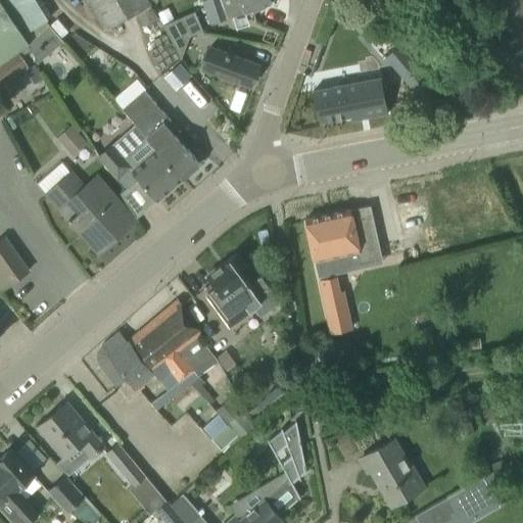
[(0,0),(0,61),(29,43),(0,0)]
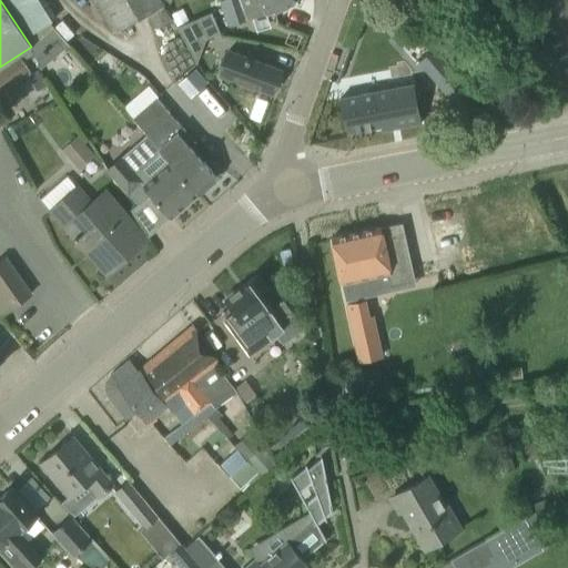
[(171,21),(159,0),(95,0),(114,33),(149,14),(156,29),(171,21)]
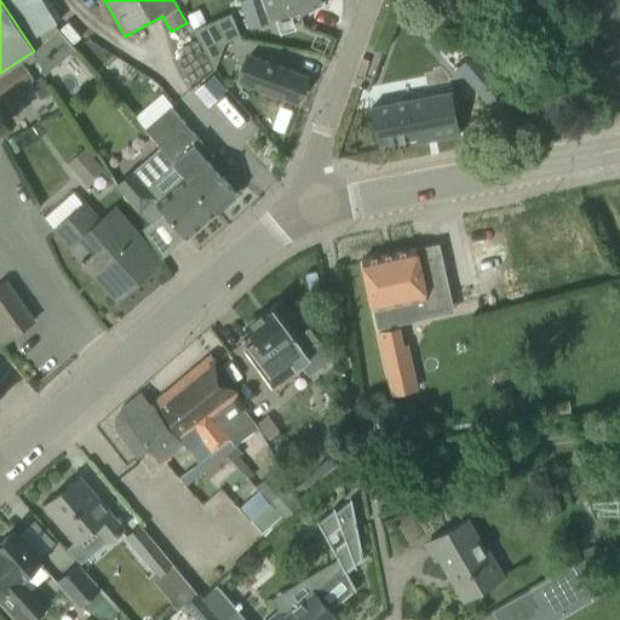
[(246,0),(240,3),(248,29),(268,23),(268,22),(291,16),(323,4),(326,5),(327,0),(246,0)]
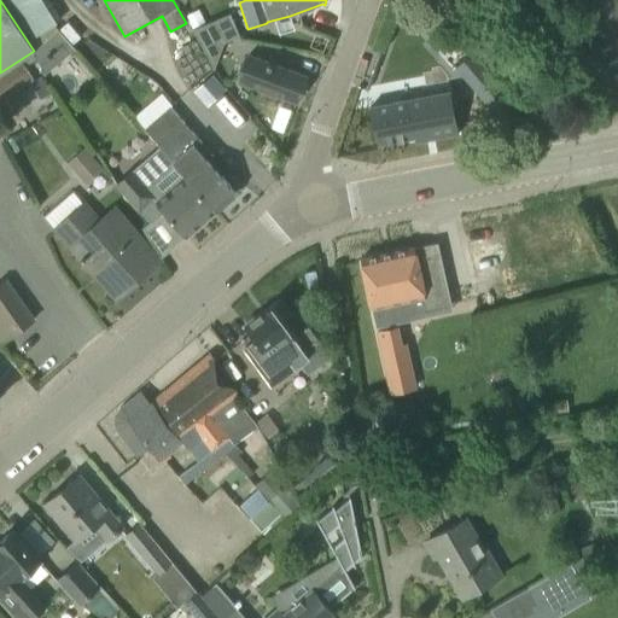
[(185,16),(192,29),(205,22),(198,9),(185,16)]
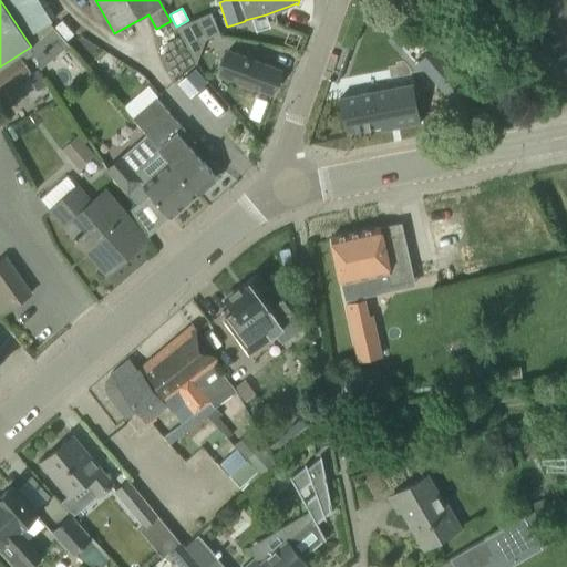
[(43,65),(71,42),(58,26),(30,49),(43,65)]
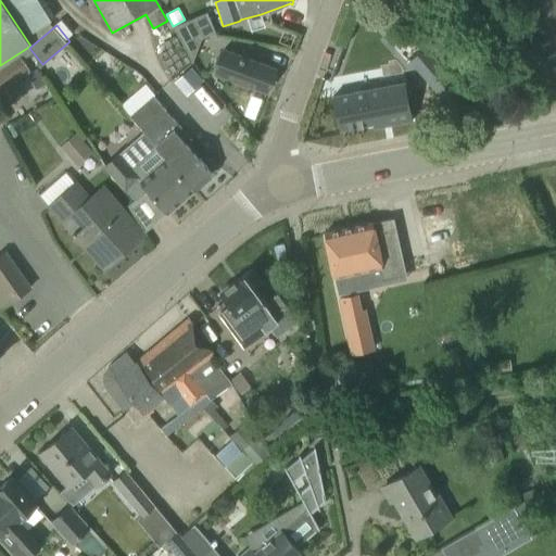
[(421,49),(409,60),(450,108),(464,96),(466,93),(425,47),(421,49)]
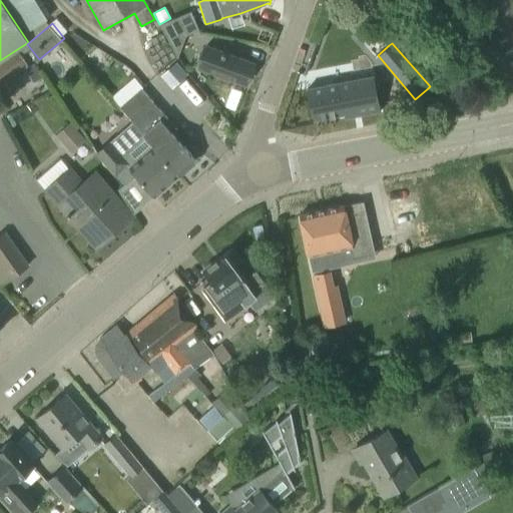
[(198,67),(245,84),(253,63),(206,45),(198,67)]
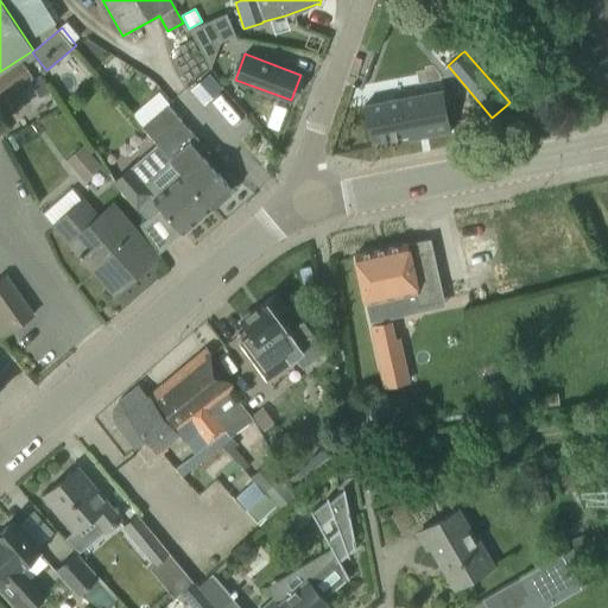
[(208,74),(190,90),(202,105),(220,88),(208,74)]
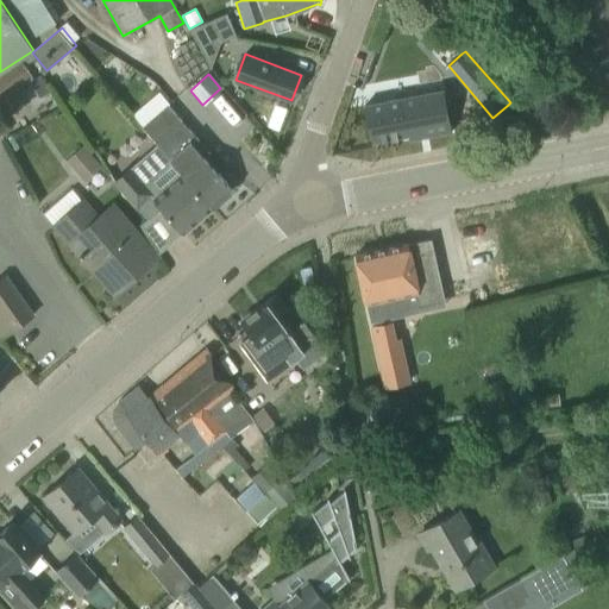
[(362,106),(369,143),(406,136),(407,140),(449,133),(441,90),(362,106)]
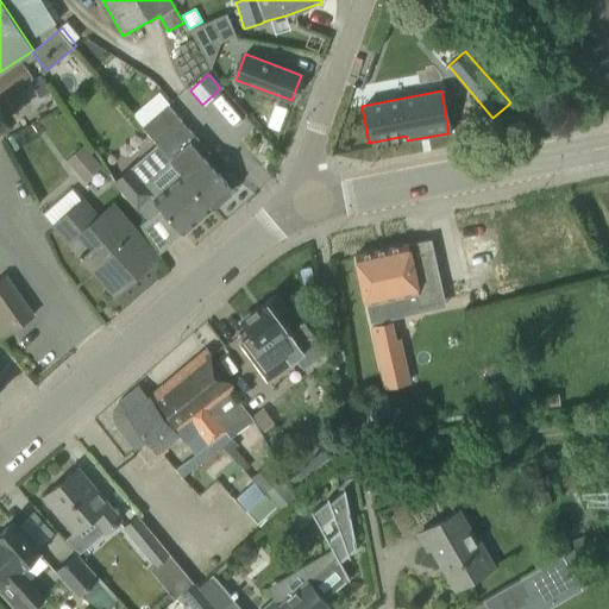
[(186,174),(214,207),(233,190),(205,158),(209,154),(168,105),(142,127),(157,144),(174,163),(184,175),(186,174)]
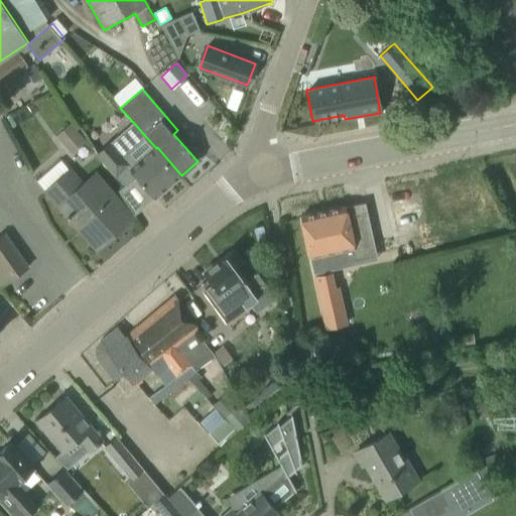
[(181,175),(157,147),(156,148),(147,138),(133,122),(99,154),(126,185),(120,190),(135,215),(155,197),(155,198),(181,175)]
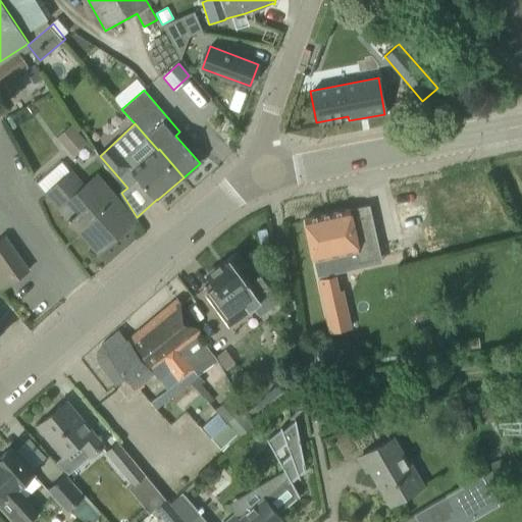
[(88,143),(70,124),(56,138),(72,156),(88,143)]
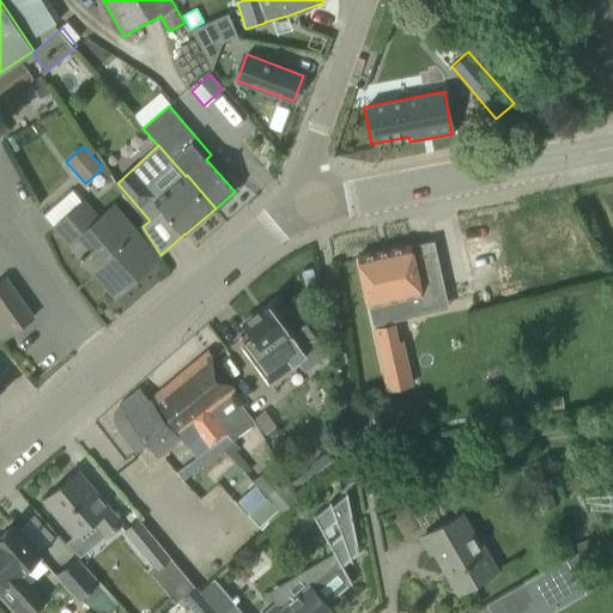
[(84,199),(54,225),(70,244),(77,253),(92,271),(98,266),(101,267),(102,266),(109,273),(107,275),(121,291),(155,262),(133,237),(137,235),(127,224),(114,207),(101,218),(84,199)]
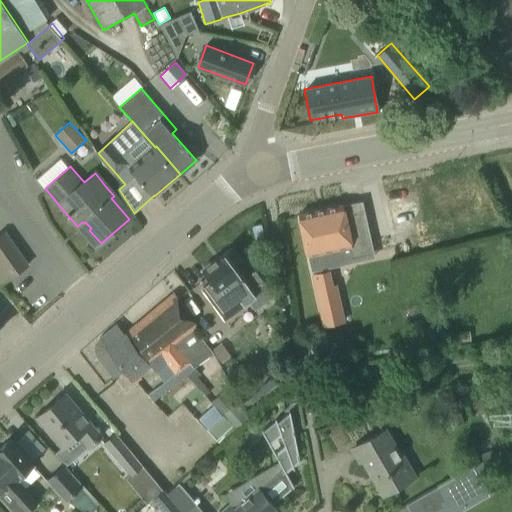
[(317,268),(321,282),(327,281),(330,280),(327,263),(374,253),(362,201),(299,215),(311,269),(317,268)]
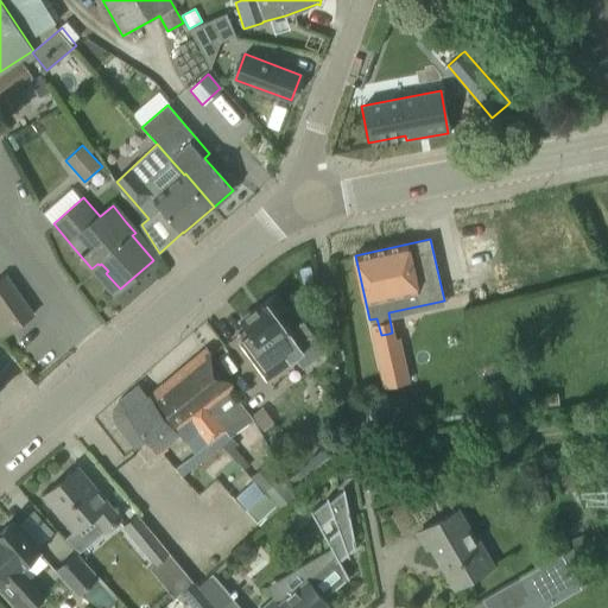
[(0,337),(33,315),(19,295),(6,274),(0,278),(0,337)]
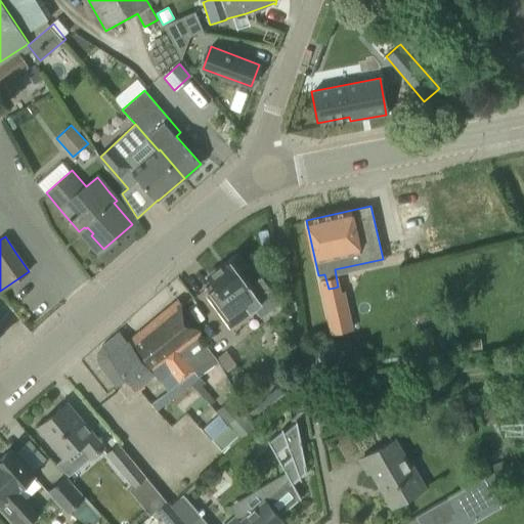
[(210,273),(207,275),(216,289),(208,295),(230,325),(254,308),(261,317),(279,303),(276,299),(250,263),(247,266),(237,254),(217,268),(216,268),(214,267),(210,270),(210,273)]
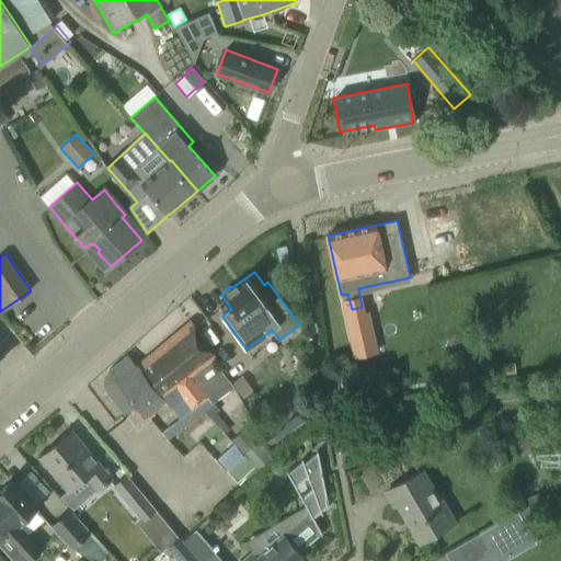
[(558,309),(549,311),(551,322),(560,320),(558,309)]
